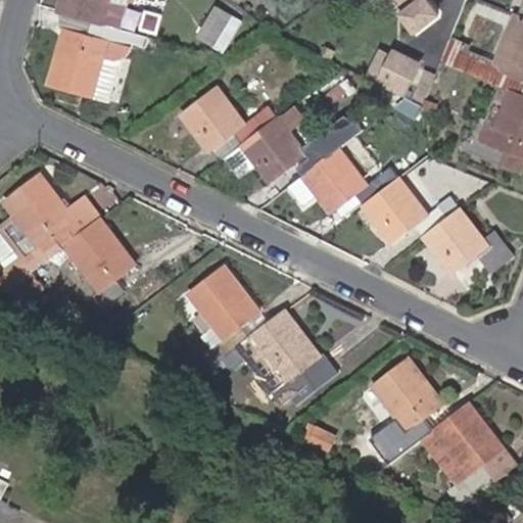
[(109,0),(61,0),(59,10),(68,12),(94,19),(104,21),(109,0)]
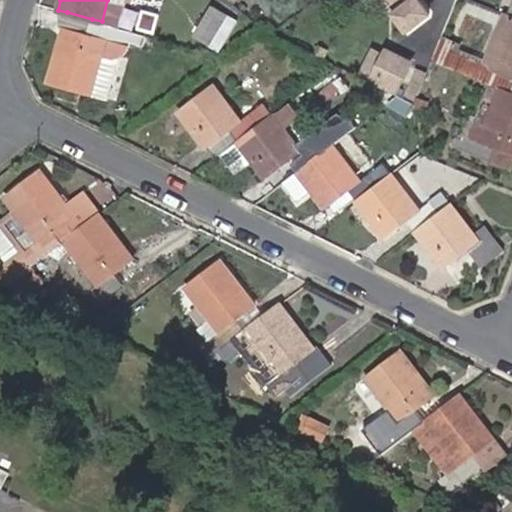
[(405,0),(408,3),(393,14),(405,31),(428,14),(416,0),(405,0)]
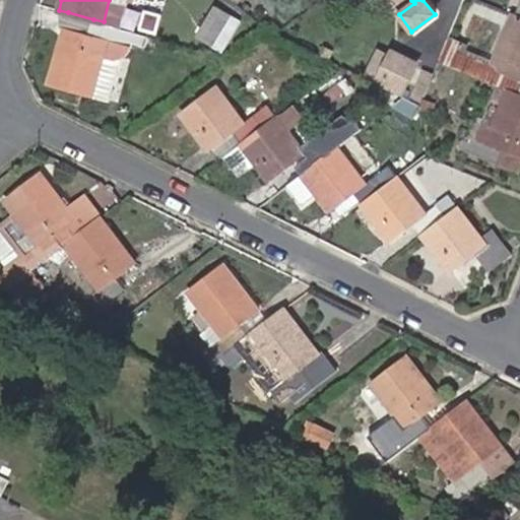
[(214,6),(199,34),(213,43),(230,15),(214,6)]
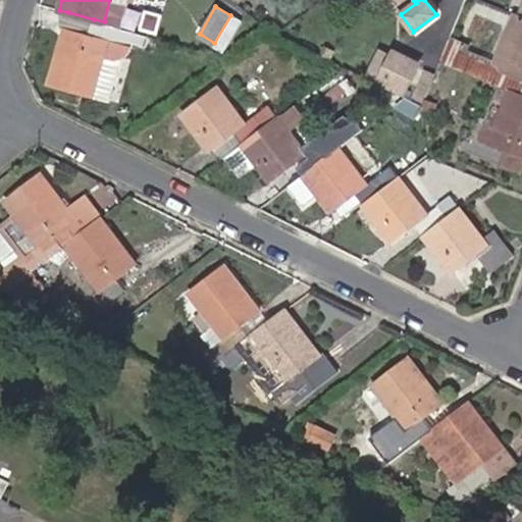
[(90,35),(94,19),(68,12),(64,29),(90,35)]
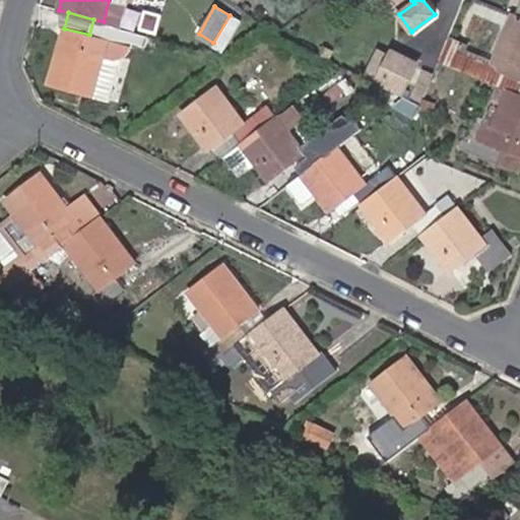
[(519,39),(519,15),(514,13),(493,65),(508,71),(519,39)]
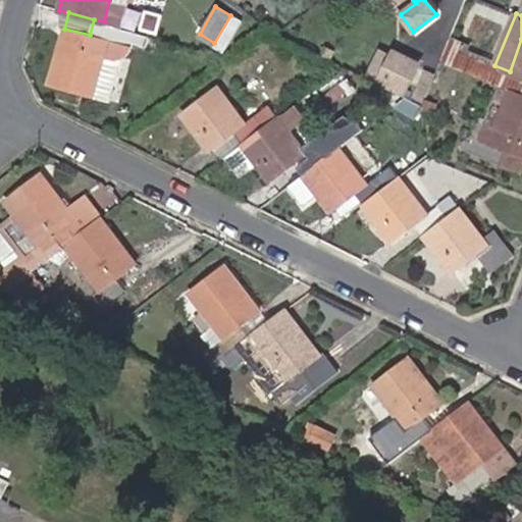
[(240,21),(230,15),(214,43),(223,48),(240,21)]
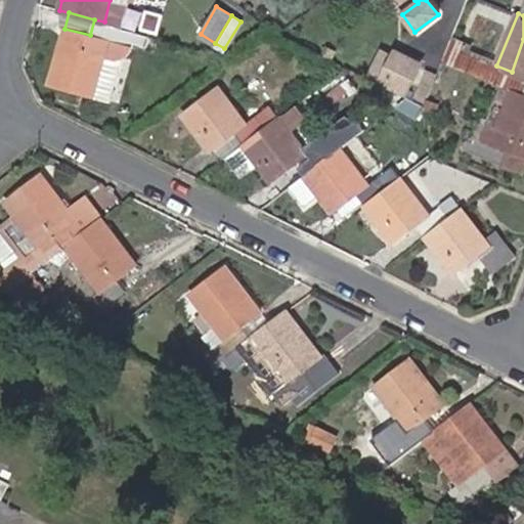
[(121,27),(104,22),(94,19),(90,35),(64,29),(49,83),(93,95),(108,98),(120,56),(128,52),(130,48),(131,42),(148,47),(150,35),(121,27)]
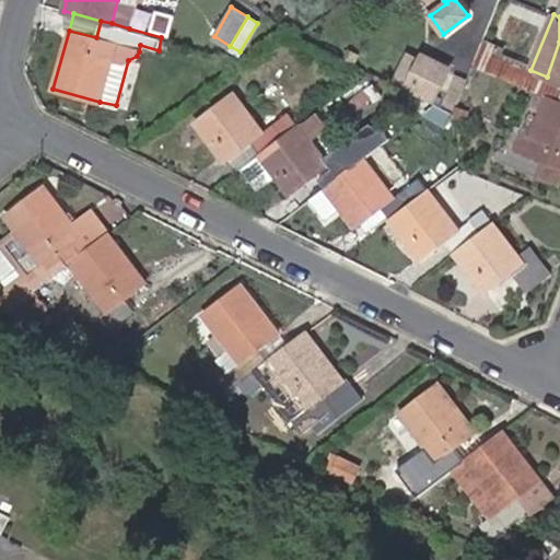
[(485,43),(475,66),(534,89),(548,94),(559,100),(559,98),(559,42),(547,77),(531,70),(494,57),(497,49),(485,43)]
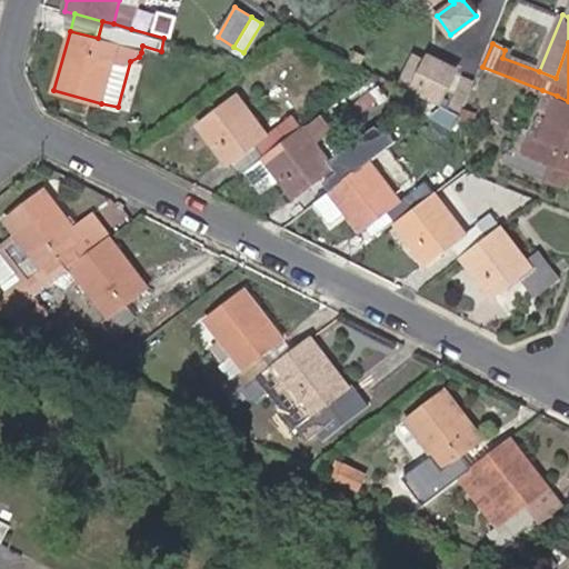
[(419,49),(403,72),(417,81),(432,58),(419,49)]
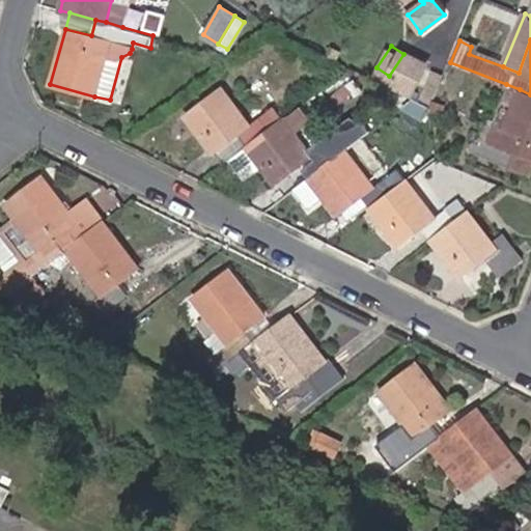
[(417,73),(400,64),(392,80),(409,88),(417,73)]
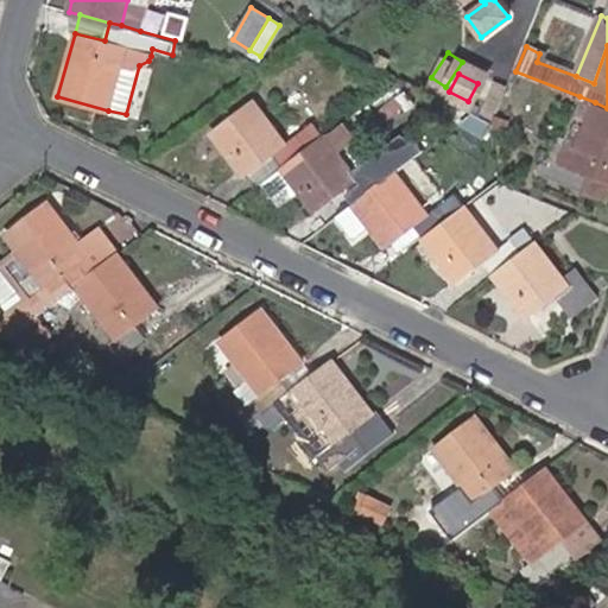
[(595,102),(580,96),(562,140),(576,146),(595,102)]
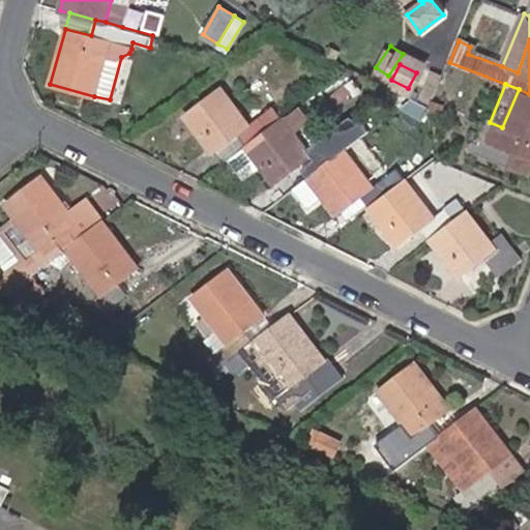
[(246,147),(269,129),(283,119),(271,106),(259,116),(249,123),(223,87),(185,114),(213,152),(236,134),(243,143),(246,147)]
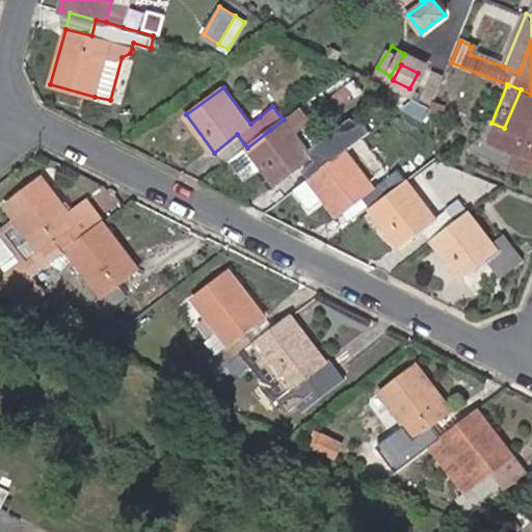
[(531,94),(531,95),(521,89),(504,128),(491,123),(484,120),(472,150),(478,152),(510,164),(516,149),(531,156),(531,94)]
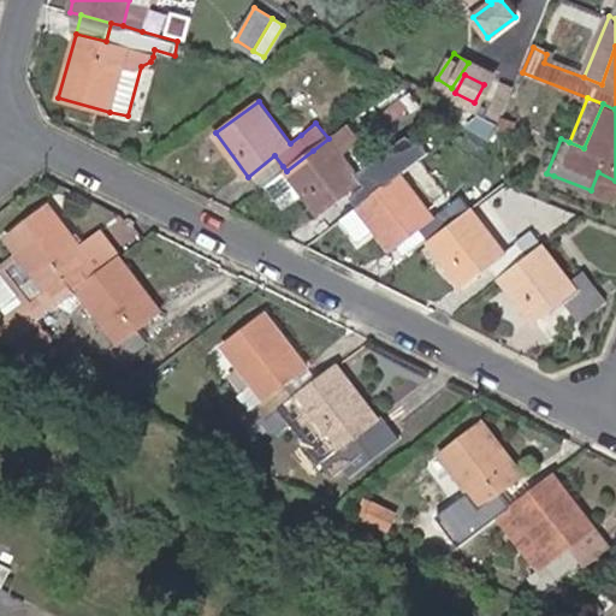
[(505,107),(501,118),(514,123),(517,113),(505,107)]
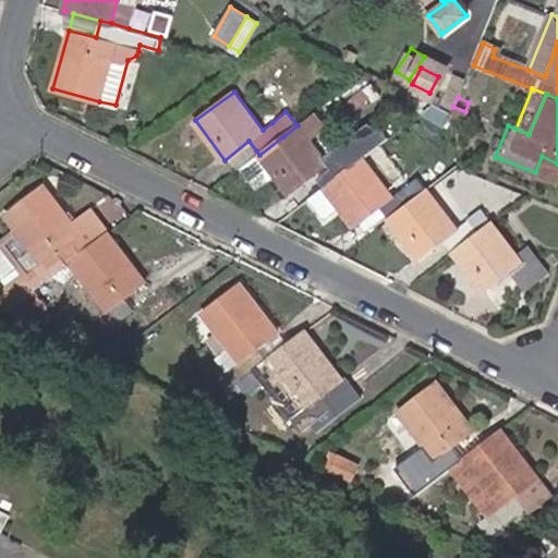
[(325,186),(349,168),(363,157),(352,143),(327,161),(307,140),(325,128),(314,112),(299,124),(298,125),(283,136),(259,155),(289,193),(314,171),(325,186)]
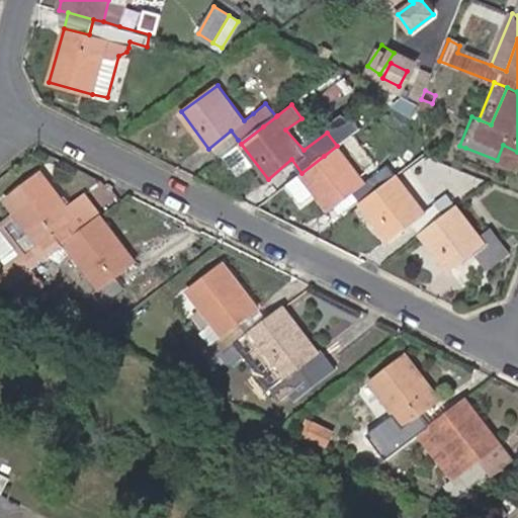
[(238,140),(231,131),(211,147),(218,155),(238,140)]
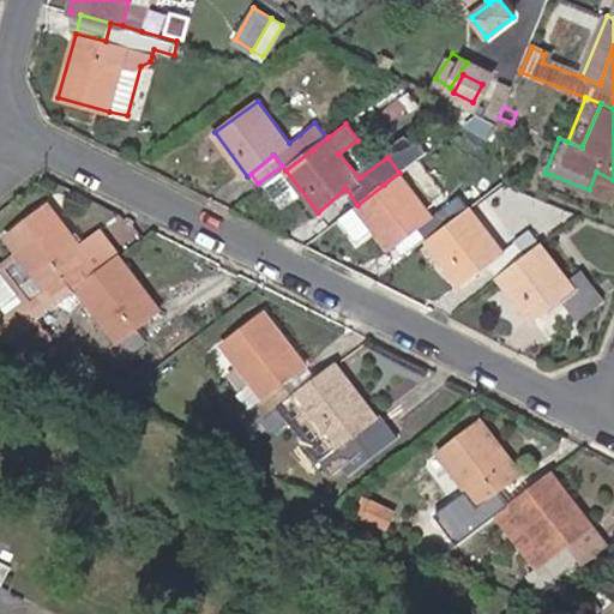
[(411,172),(433,198),(444,190),(421,163),(411,172)]
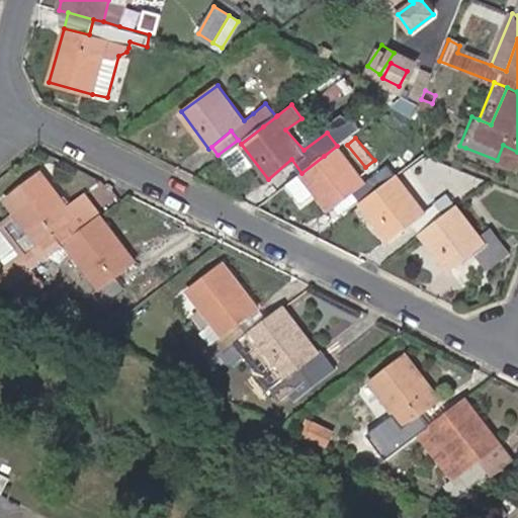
[(517,168),(517,152),(503,145),(497,160),(517,168)]
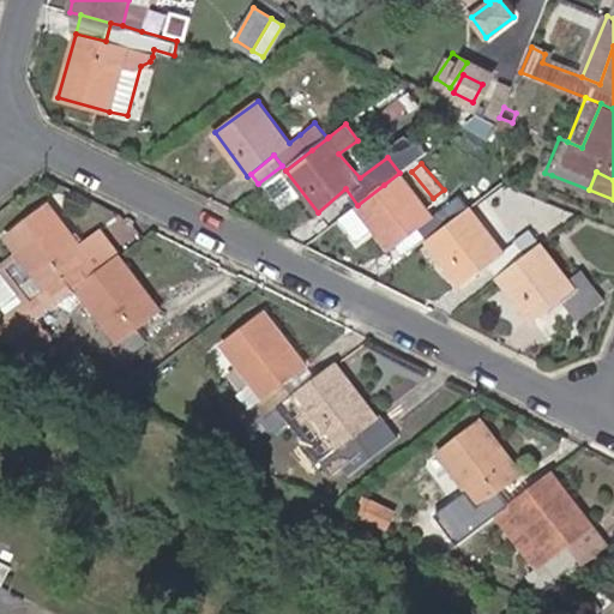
[(432,214),(399,173),(384,185),(357,205),(389,246),(417,224),(429,240),(453,221),(470,208),(457,193),(443,205),(432,214)]
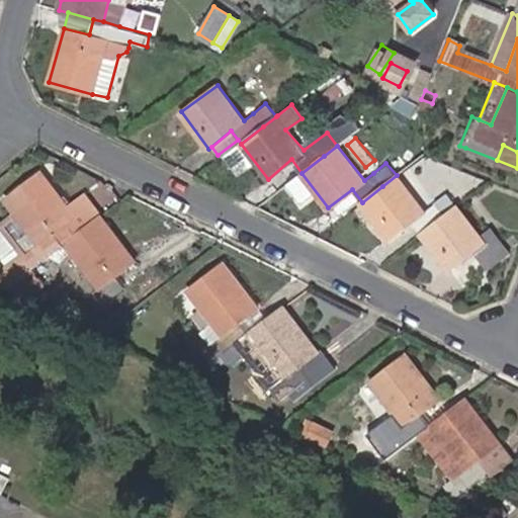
[(41,171),(4,198),(14,212),(0,223),(0,225),(17,248),(1,259),(5,264),(0,267),(0,282),(6,285),(29,268),(65,241),(84,227),(75,214),(67,204),(41,171)]
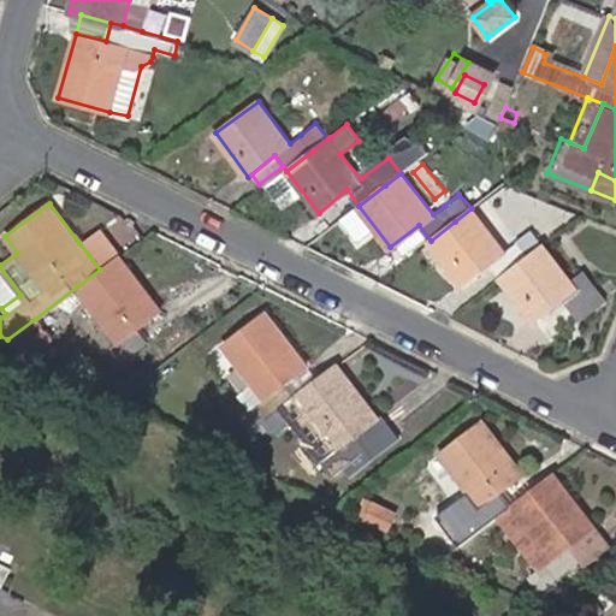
[(501,276),(528,254),(544,242),(531,229),(505,248),(472,208),(455,221),(431,241),(462,282),(490,261),(501,276)]
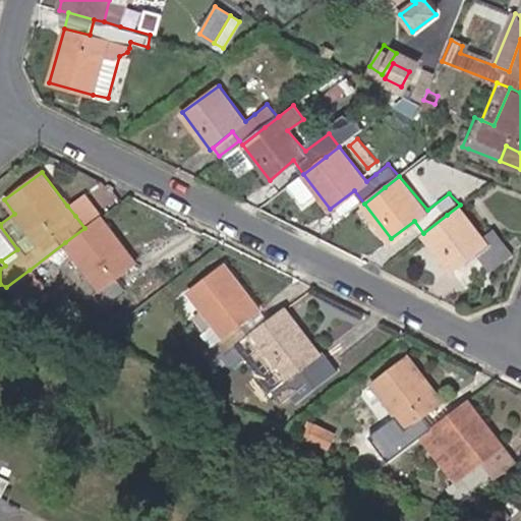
[(82,195),(67,206),(75,216),(84,228),(100,217),(82,195)]
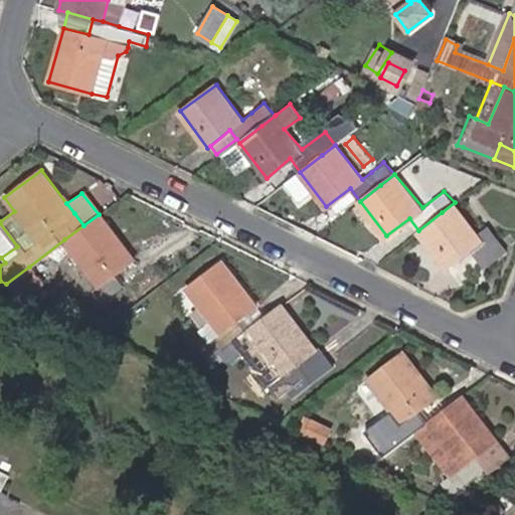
[(442,212),(418,230),(448,269),(473,248),(486,267),(508,249),(487,223),(476,231),(455,202),(442,212)]
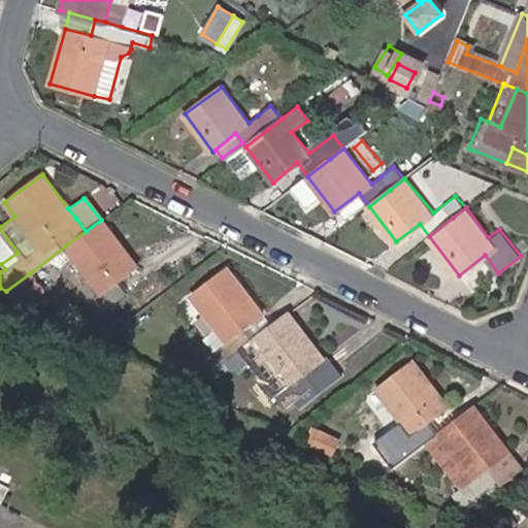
[(86,231),(66,245),(100,293),(94,297),(102,308),(124,293),(116,282),(137,264),(102,219),(101,220),(86,231)]
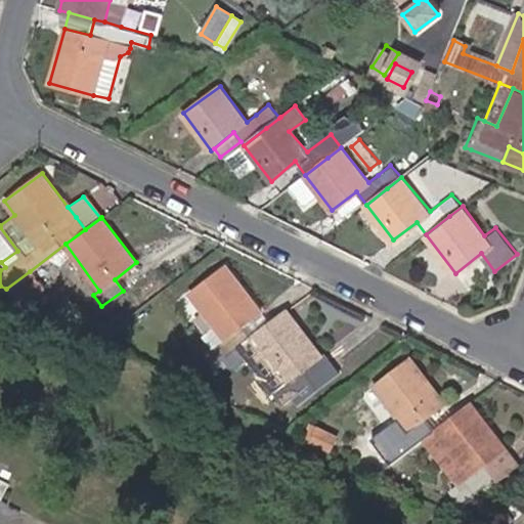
[(260,311),(226,265),(189,293),(212,323),(223,338),(212,347),(193,360),(198,364),(205,374),(209,369),(249,339),(238,326),(260,311)]
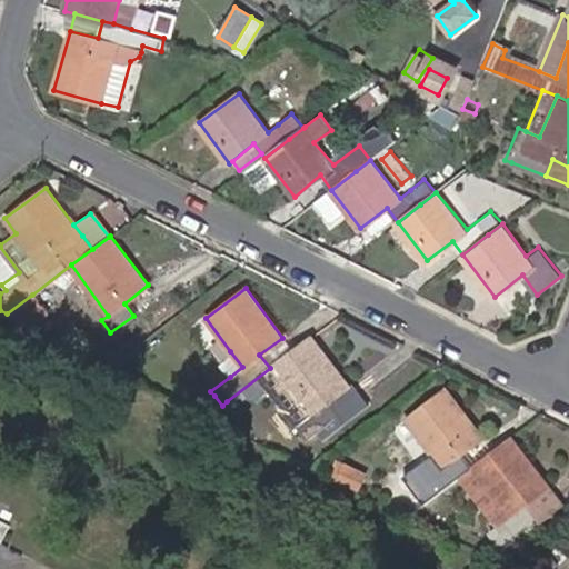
[(32,295),(7,313),(28,325),(46,312),(32,295)]
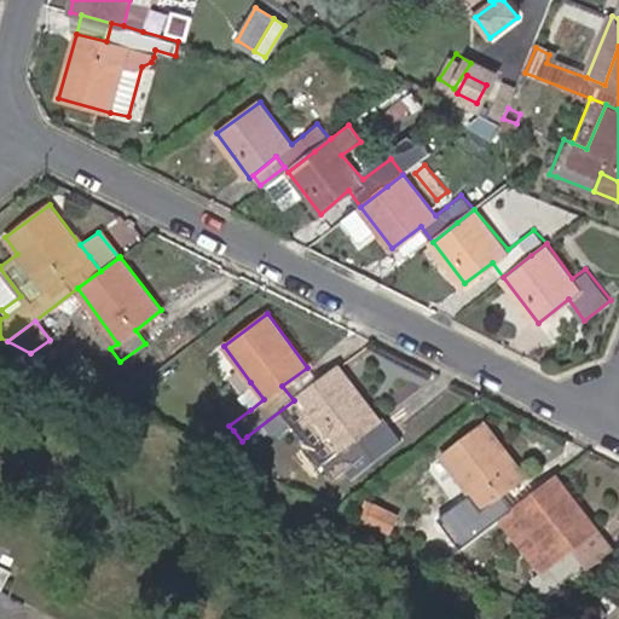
[(299,397),(294,400),(247,437),(252,444),(268,431),(277,440),(293,429),(319,464),(313,469),(323,481),(337,469),(329,460),(336,453),(379,420),(339,365),(299,397)]
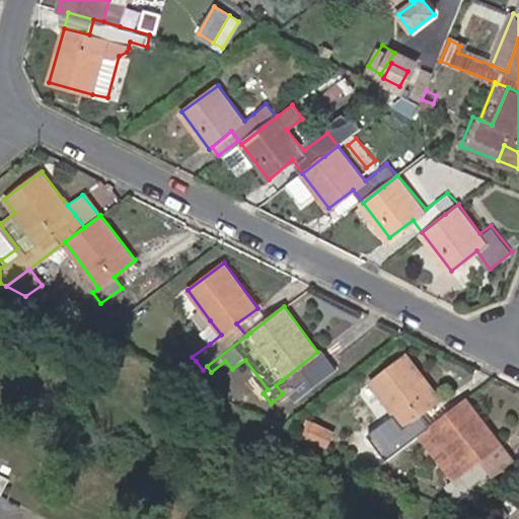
[(257,308),(236,323),(246,336),(250,332),(266,320),(257,308)]
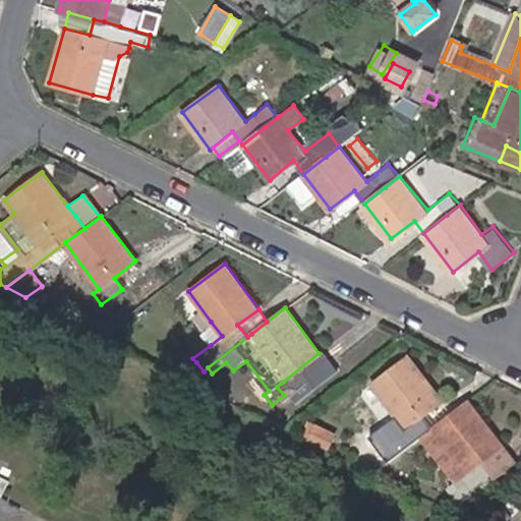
[(211,345),(222,336),(211,322),(198,330),(211,345)]
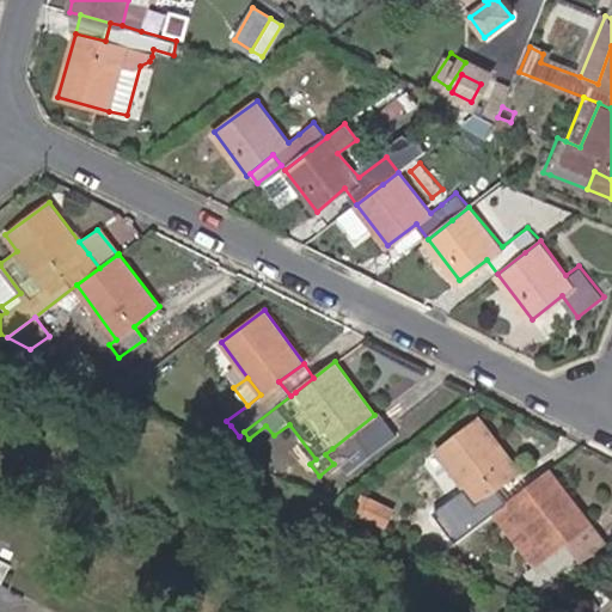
[(390,438),(374,415),(332,448),(325,454),(334,464),(342,475),(390,438)]
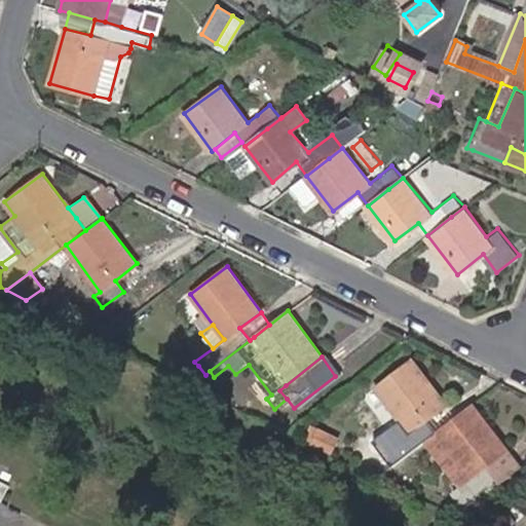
[(377,388),(411,434),(383,454),(392,467),(403,459),(405,458),(423,443),(437,433),(427,420),(447,406),(413,360),(377,388)]
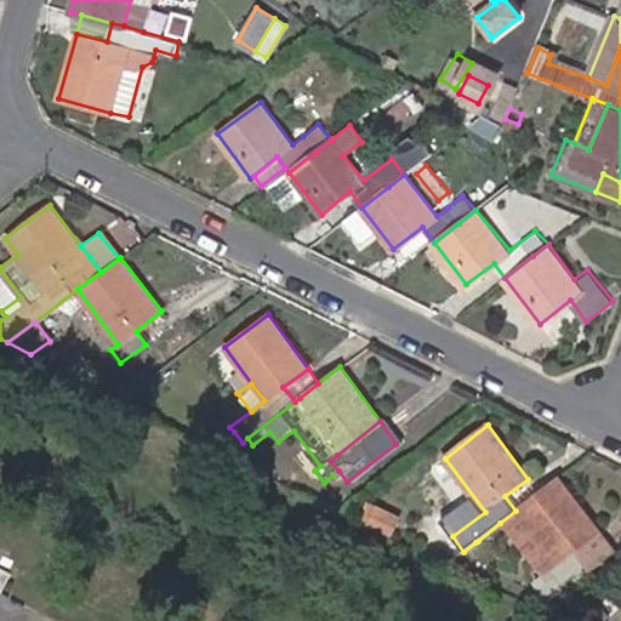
[(234,432),(215,446),(228,453),(243,443),(234,432)]
